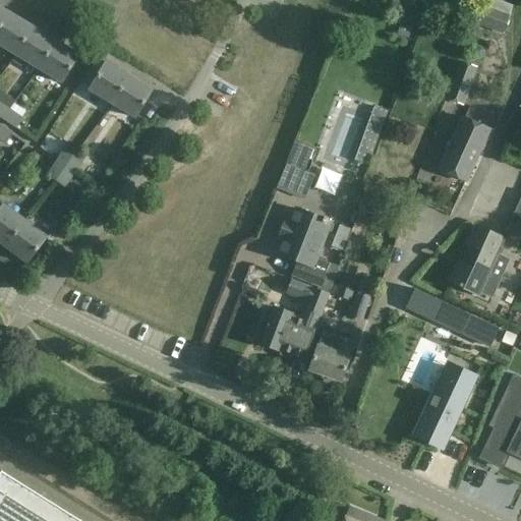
[(514,6),(496,0),(489,0),(487,7),(480,4),(473,24),(503,36),(514,6)]
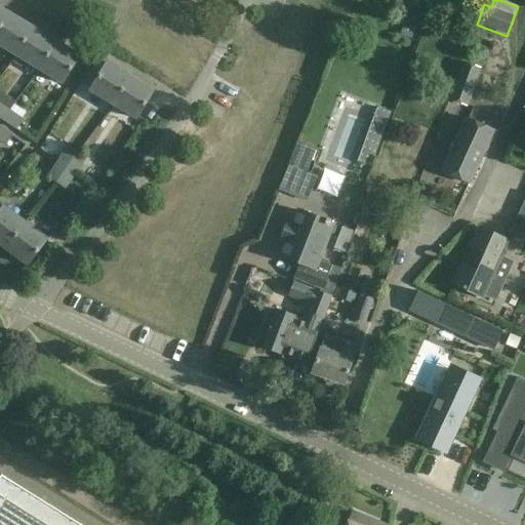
[(32,29),(8,14),(0,27),(0,46),(2,47),(15,55),(32,29)]
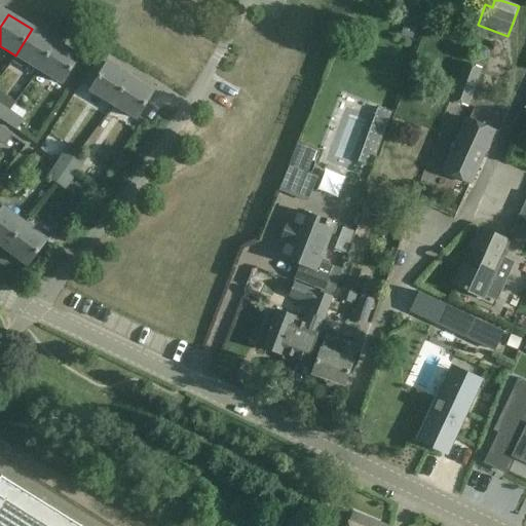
[(39,70),(55,43),(32,29),(15,55),(11,62),(22,69),(26,62),(39,70)]
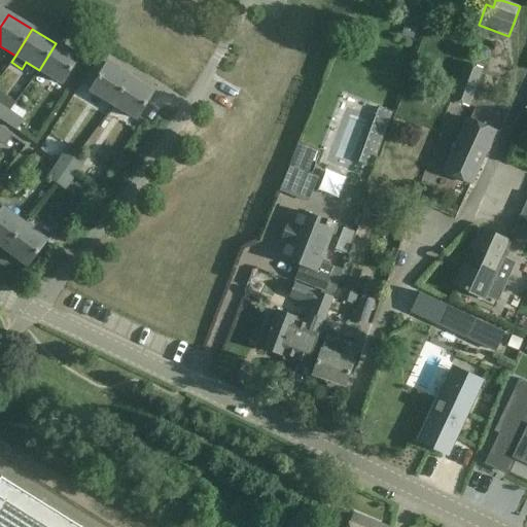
[(79,58),(56,43),(39,70),(63,84),(79,58)]
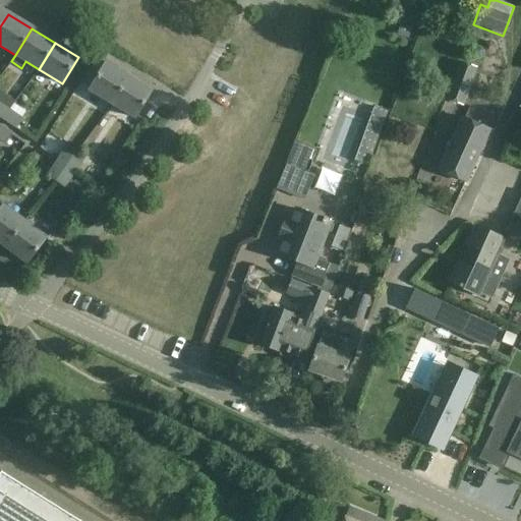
[(478,67),(459,61),(446,100),(463,106),(478,67)]
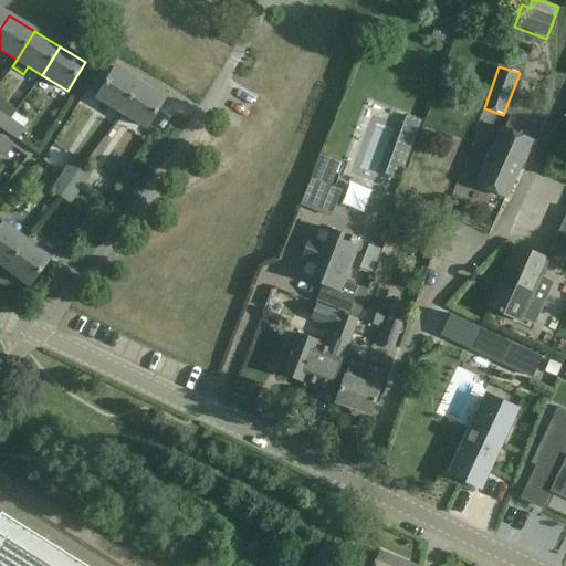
[(122,114),(139,84),(113,69),(95,98),(122,114)]
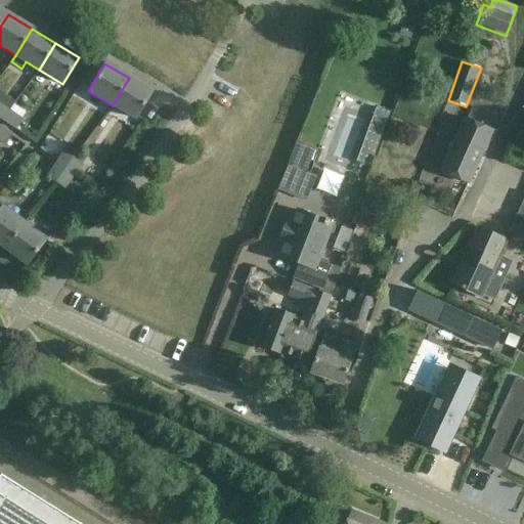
[(154,93),(129,78),(113,105),(137,121),(154,93)]
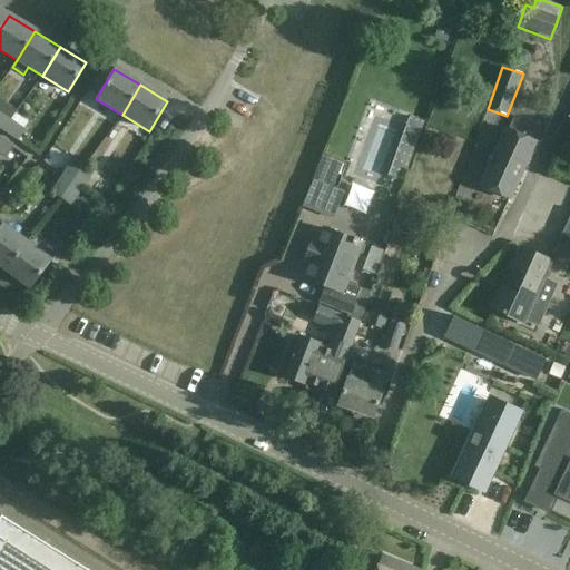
[(0,129),(3,131),(11,120),(17,111),(0,99),(0,129)]
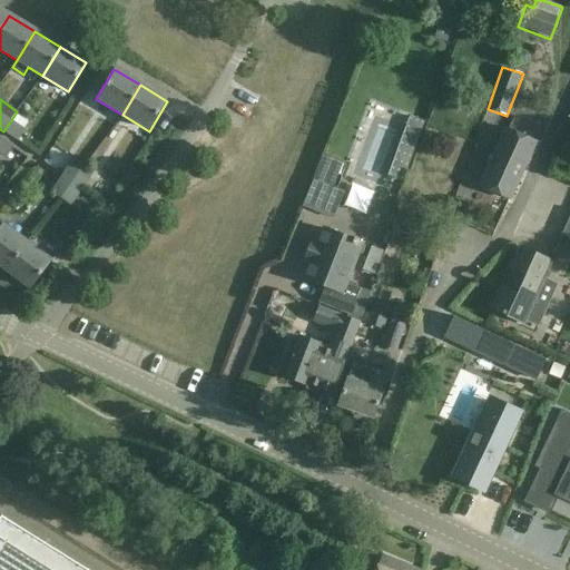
[(410,117),(397,151),(412,157),(424,121),(410,117)]
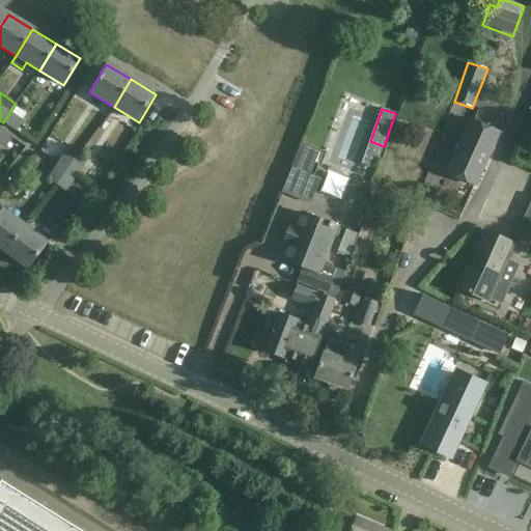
[(23,120),(10,112),(3,122),(16,132),(23,120)]
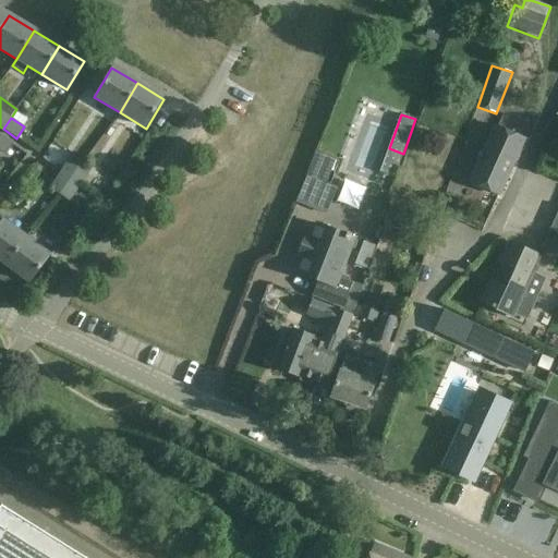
[(524,140),(496,126),(470,181),(498,194),(524,140)]
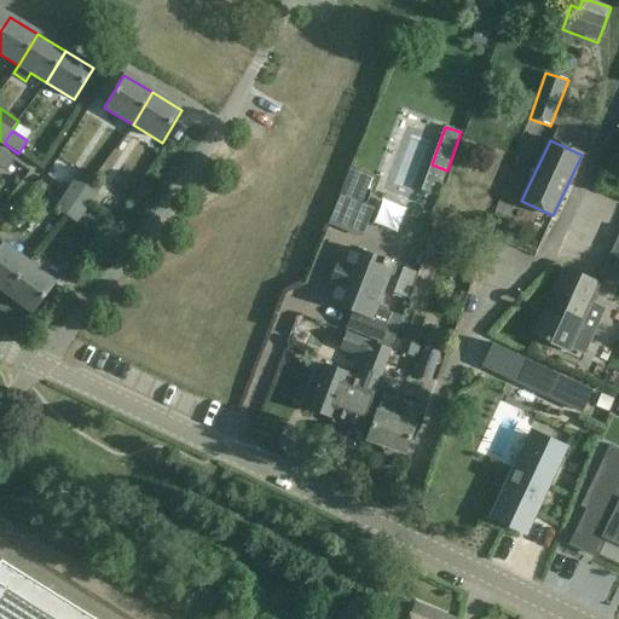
[(0,149),(0,168),(6,173),(15,160),(0,149)]
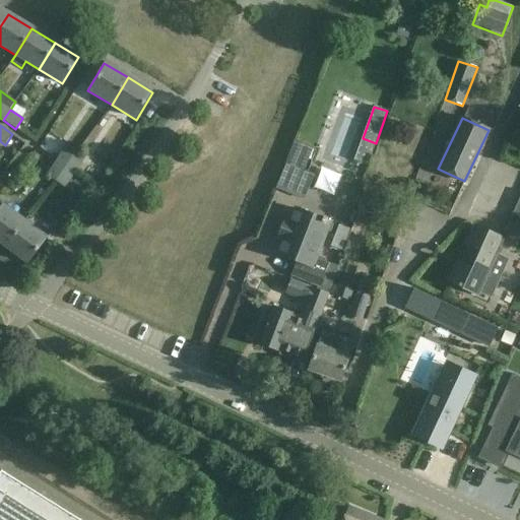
[(66,144),(62,149),(56,159),(65,167),(76,150),(69,146),(66,144)]
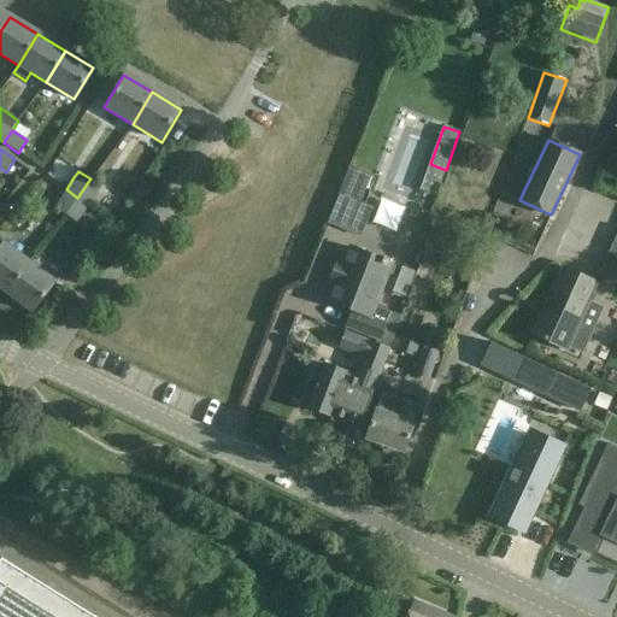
[(77,198),(89,205),(101,187),(93,181),(90,178),(77,198)]
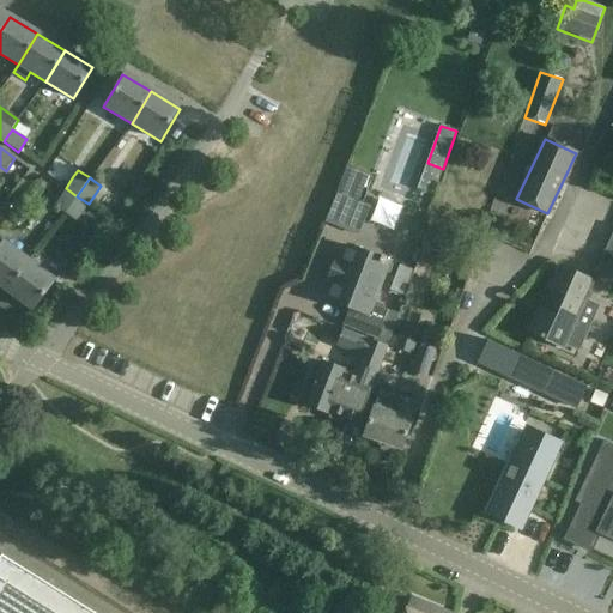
[(65,214),(77,196),(66,188),(54,207),(65,214)]
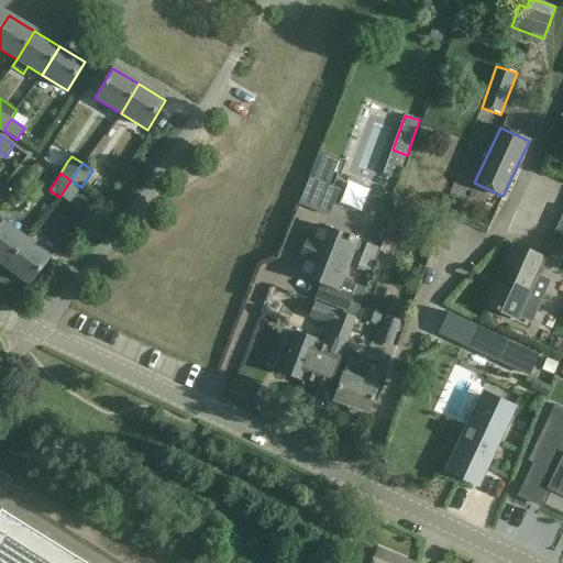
[(297,202),(328,213),(338,187),(307,176),(297,202)]
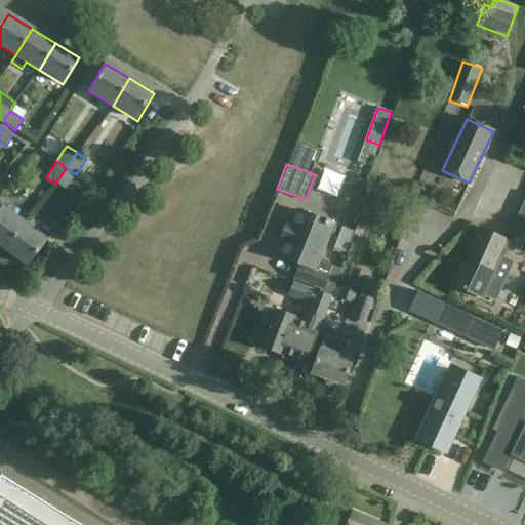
[(76,174),(66,168),(55,184),(66,191),(76,174)]
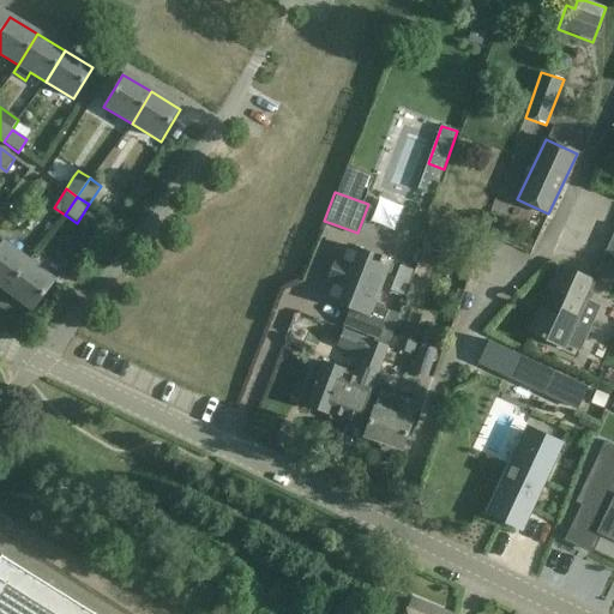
[(379,199),(372,221),(392,227),(399,206),(379,199)]
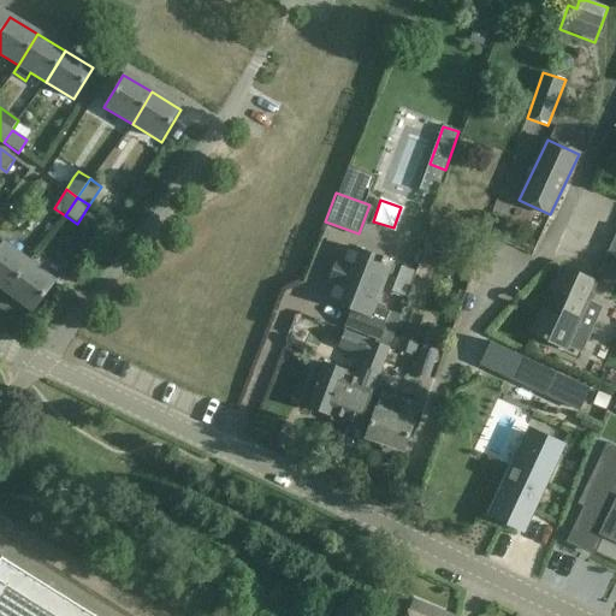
[(466,240),(445,232),(439,249),(460,258),(466,240)]
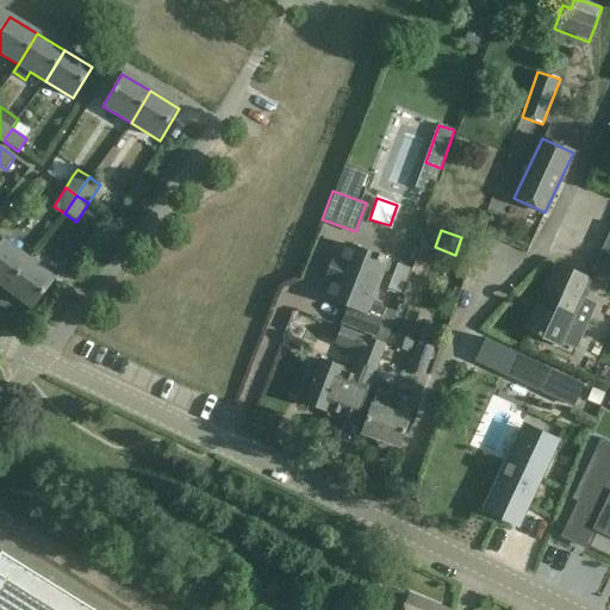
[(0,285),(6,290),(29,260),(1,240),(0,241),(0,285)]
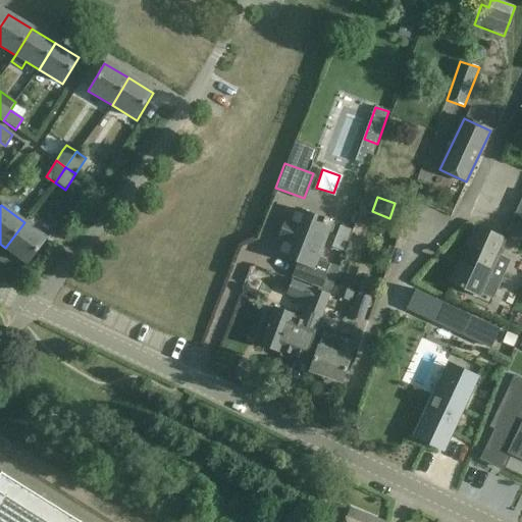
[(330,222),(296,210),(291,224),(284,222),(278,238),(284,241),(278,255),(298,262),(292,277),(322,290),(331,265),(316,259),(330,222)]
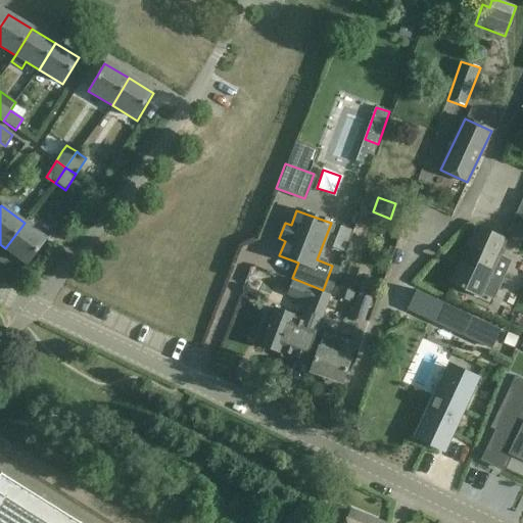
[(25,223),(5,248),(28,266),(47,240),(25,223)]
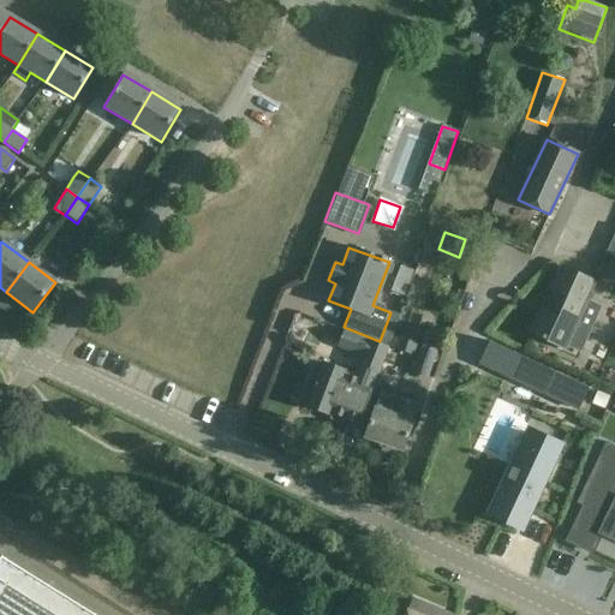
[(401,266),(392,292),(406,298),(416,272),(413,270),(401,266)]
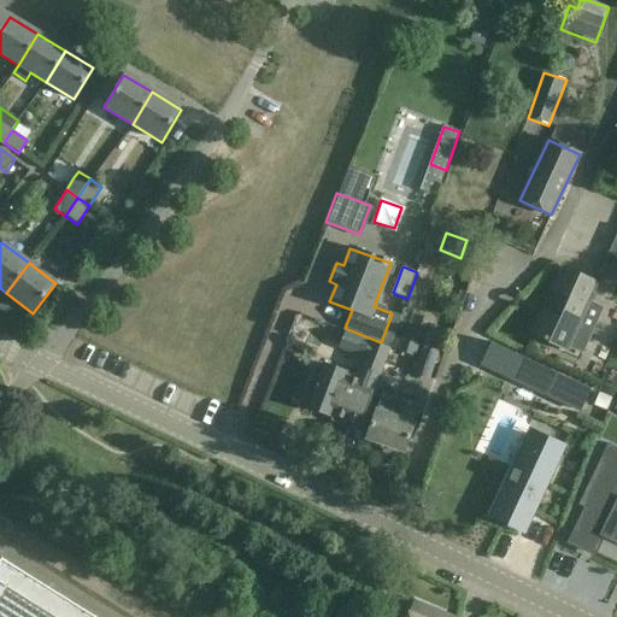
[(563,269),(534,333),(568,348),(583,356),(592,335),(573,327),(586,299),(593,282),(563,269)]
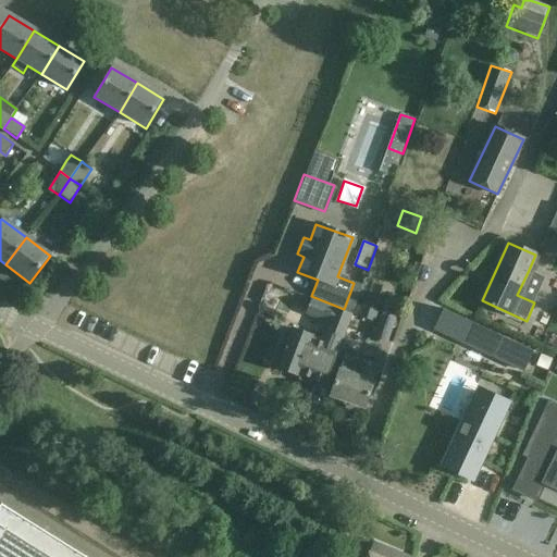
[(400,302),(385,298),(372,339),(387,345),(400,302)]
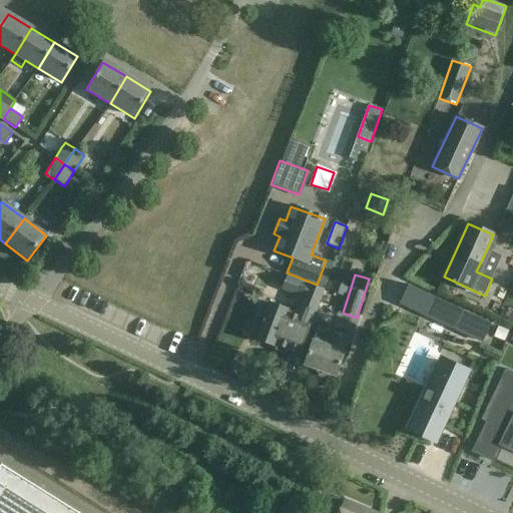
[(350,286),(328,278),(324,291),(342,297),(343,293),(347,295),(350,286)]
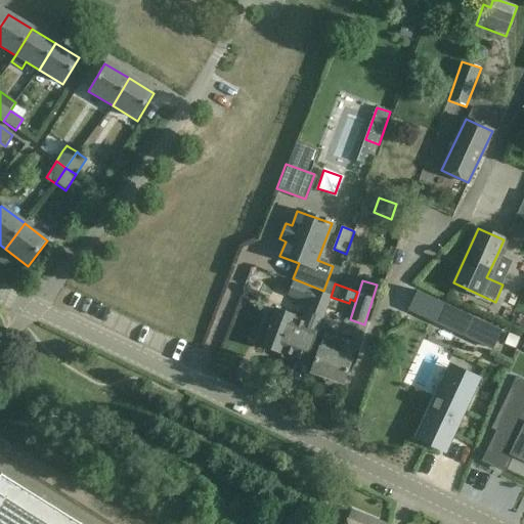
[(330,297),(314,290),(306,309),(322,316),(330,297)]
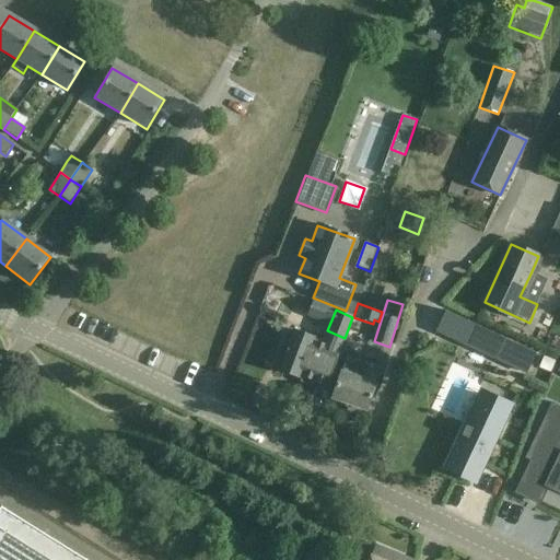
[(444,311),(435,330),(494,358),(527,373),(536,353),(504,338),(444,311)]
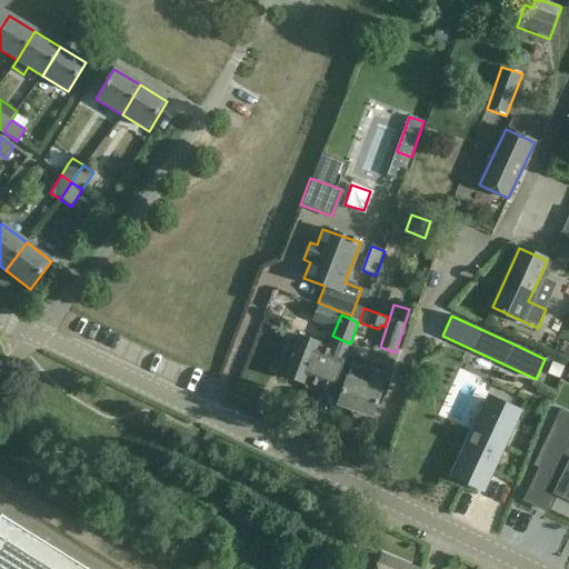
[(319,343),(299,336),(285,376),(306,383),(306,382),(332,392),(347,355),(319,345),(319,343)]
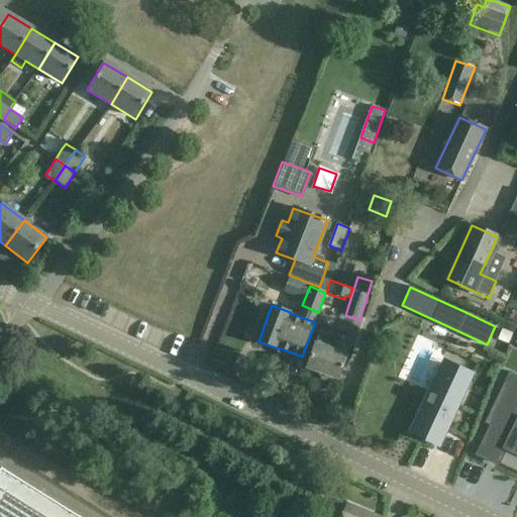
[(308,367),(338,377),(346,353),(344,353),(349,338),(319,328),(314,343),(316,343),(308,367)]
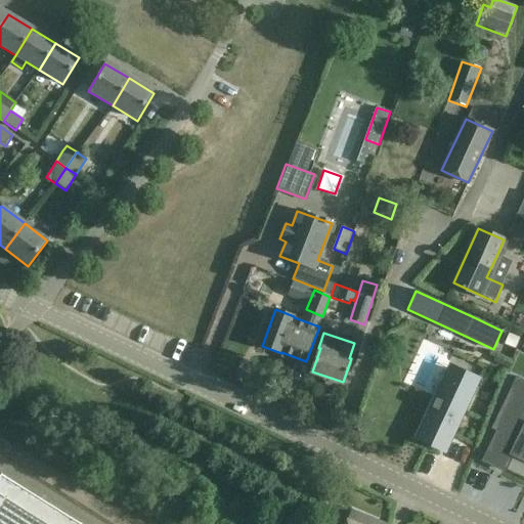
[(434,408),(419,440),(440,450),(459,411),(463,413),(471,395),(465,392),(470,381),(449,372),(432,407),(434,408)]
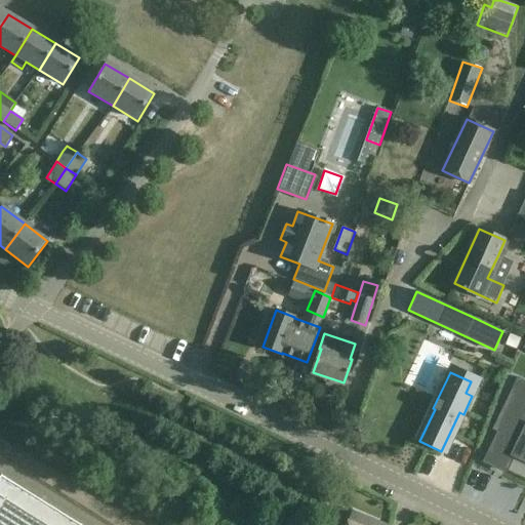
[(497,432),(482,462),(484,463),(484,461),(497,468),(505,453),(511,456),(510,458),(511,459),(513,455),(524,460),(524,382),(518,379),(519,378),(517,377),(492,430),(497,432)]
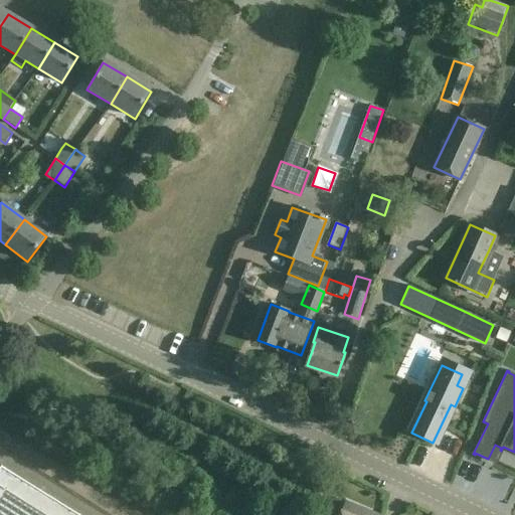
[(0,514),(78,514),(1,466),(0,467),(0,514)]
